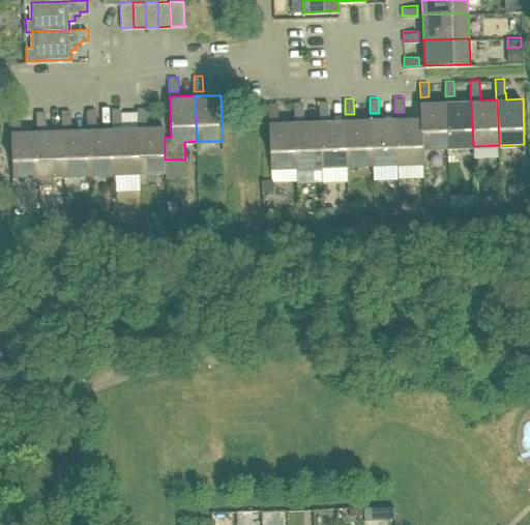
[(319,116),(328,115),(327,100),(318,100),(319,116)]
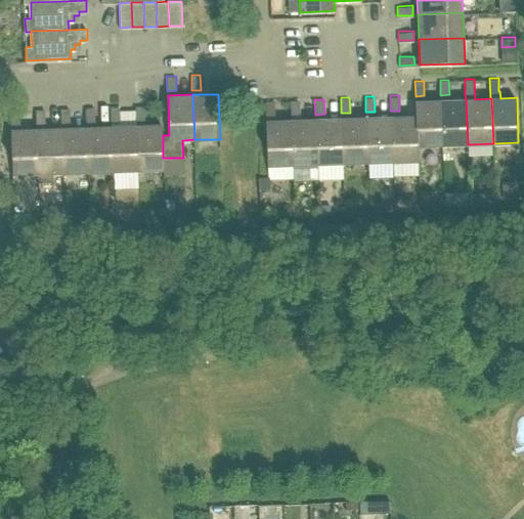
[(443,145),(468,144),(466,99),(441,100),(443,145)]
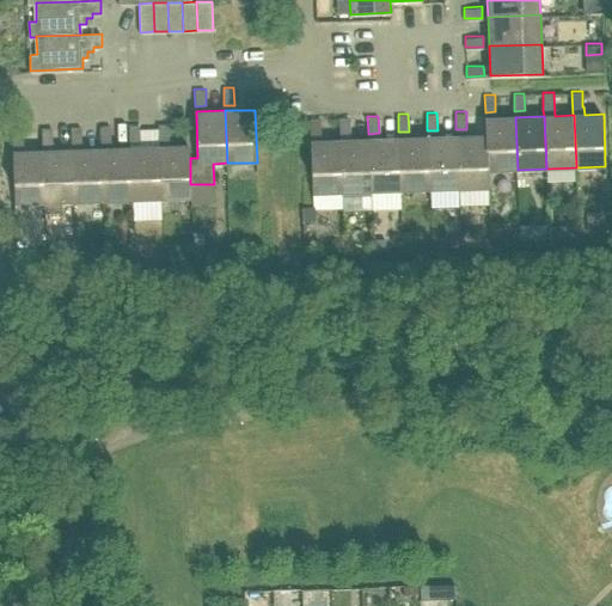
[(310,136),(320,135),(320,117),(310,118),(310,136)]
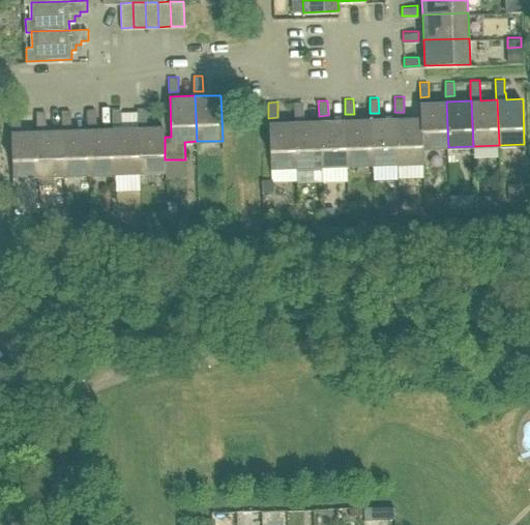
[(294,116),(302,116),(302,101),(293,101),(294,116)]
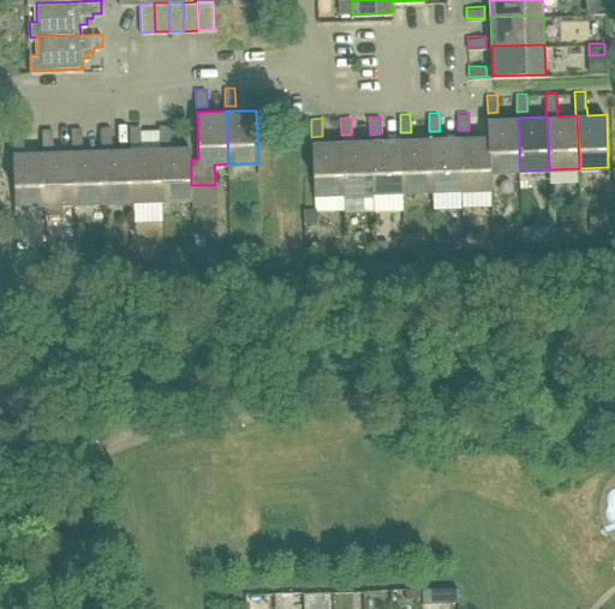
[(491,172),(520,171),(518,118),(488,119),(488,136),(489,136),(490,172),(491,172)]
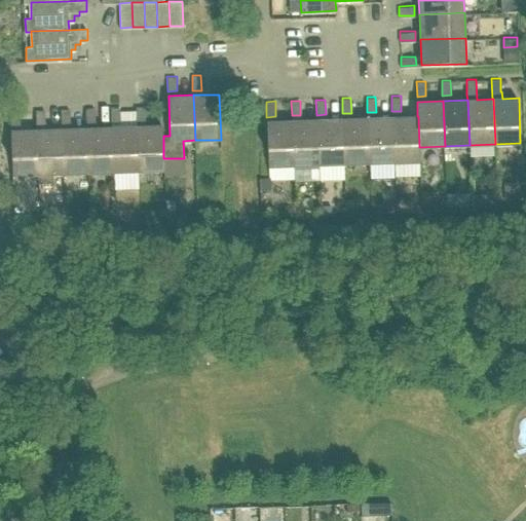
[(137,121),(146,120),(145,106),(136,106),(137,121)]
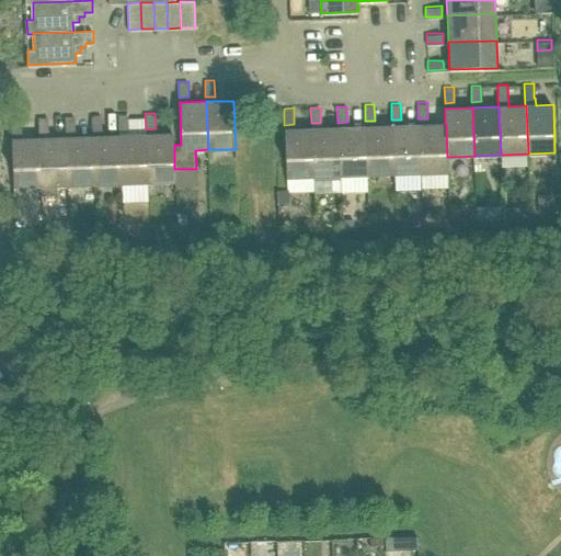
[(118,129),(128,129),(128,114),(118,114),(118,129)]
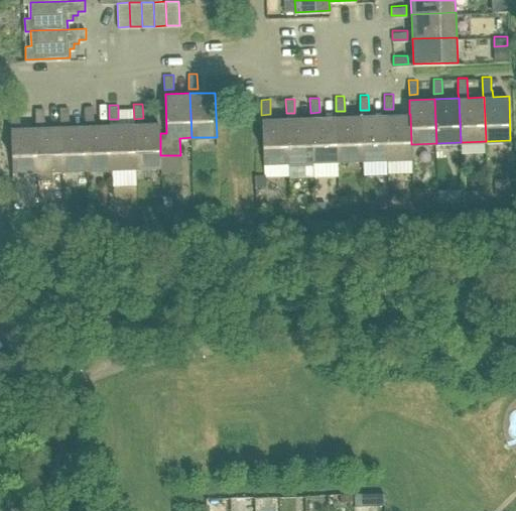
[(59,121),(69,121),(69,106),(59,107),(59,121)]
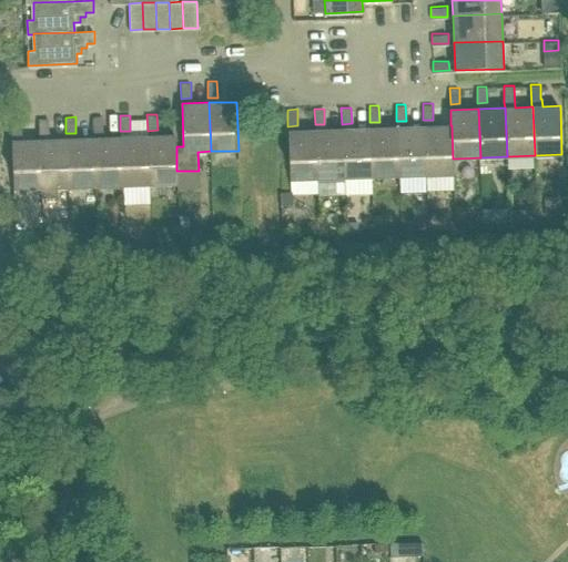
[(93,132),(103,132),(102,116),(92,116),(93,132)]
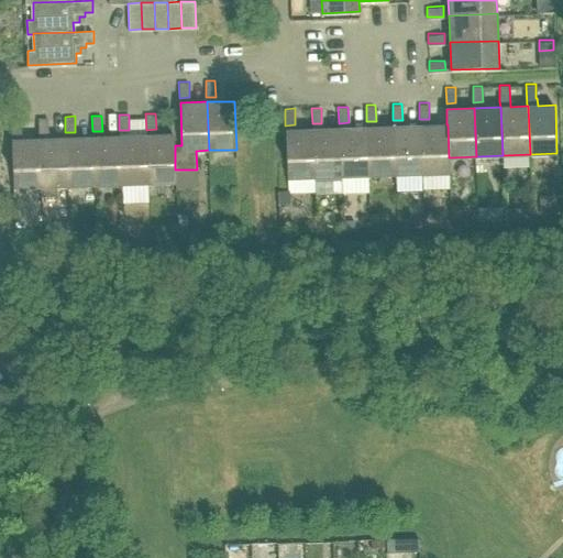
[(39,139),(40,139),(42,187),(42,195),(57,195),(57,186),(68,186),(67,138),(48,139),(48,117),(37,117),(39,139)]
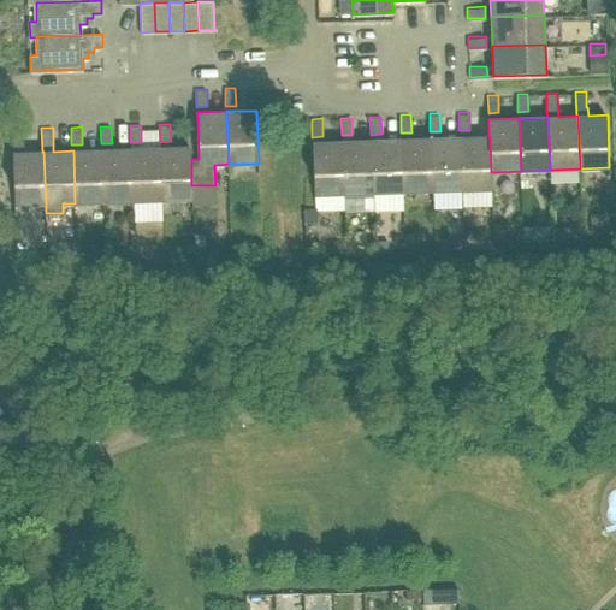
[(13,147),(24,146),(23,129),(12,129),(13,147)]
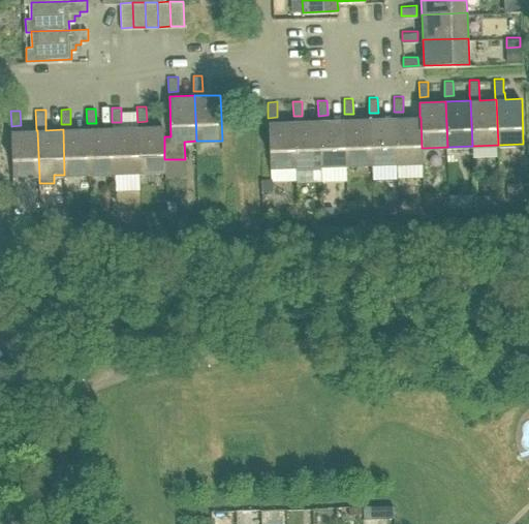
[(423,162),(423,148),(422,148),(421,117),(419,117),(396,118),(397,163),(423,162)]
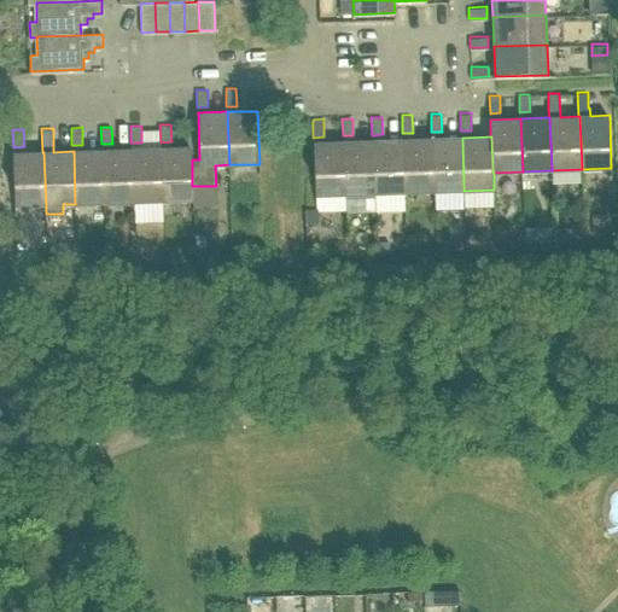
[(435,191),(464,191),(462,138),(432,139),(435,191)]
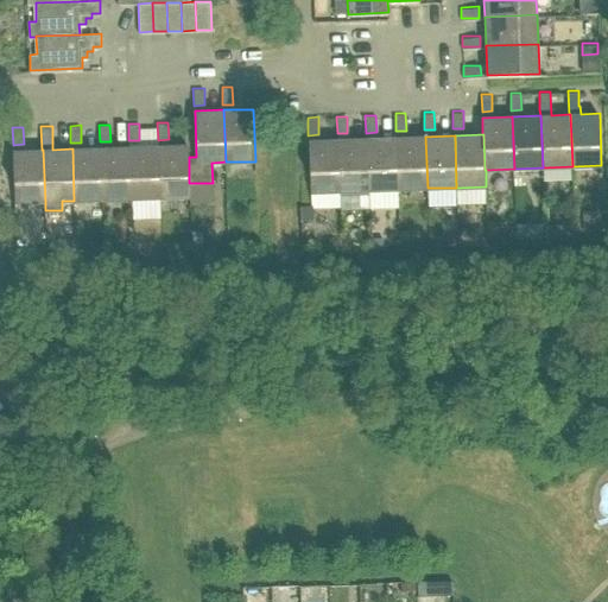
[(399,189),(397,137),(368,138),(369,190),(399,189)]
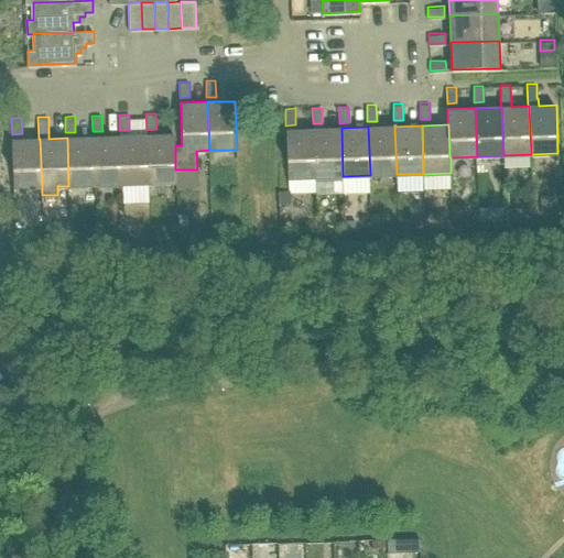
[(370,175),(397,174),(394,127),(368,127),(370,175)]
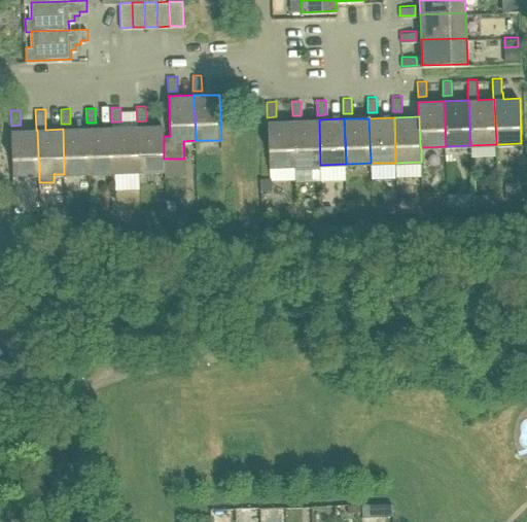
[(320,165),(319,119),(293,120),(295,166),(320,165)]
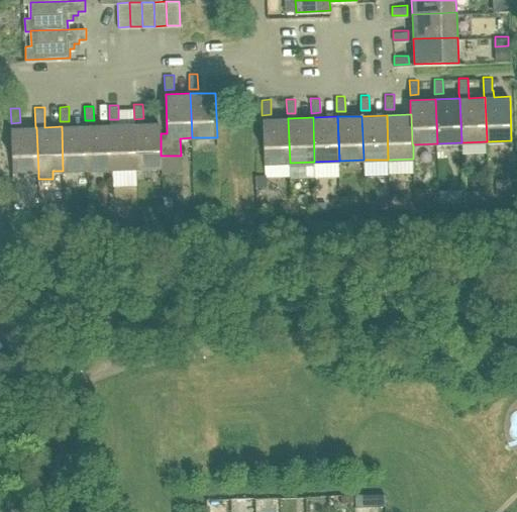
[(265,164),(290,163),(288,118),(263,119),(265,164)]
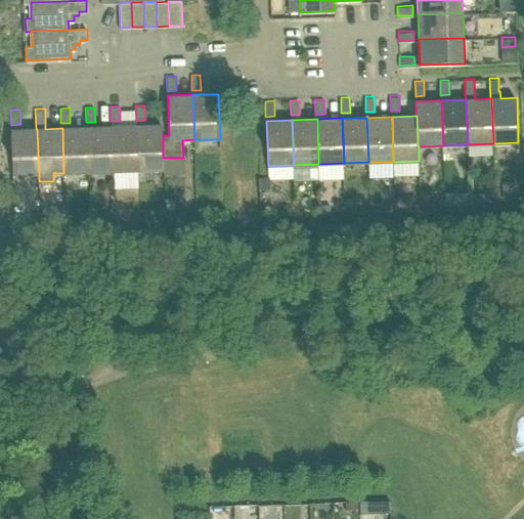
[(137,126),(138,171),(164,170),(163,158),(163,135),(162,125),(137,126)]
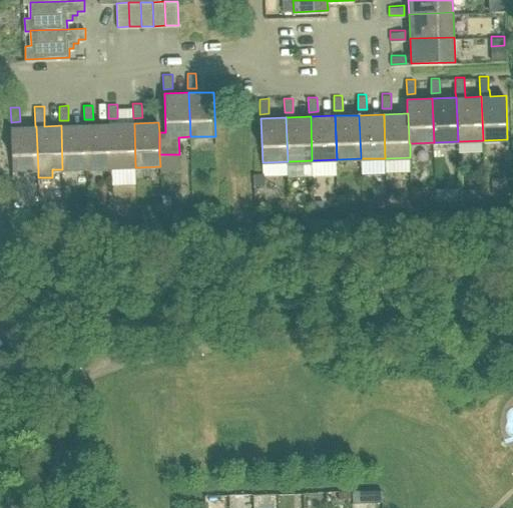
[(111,168),(135,167),(134,123),(109,124),(111,168)]
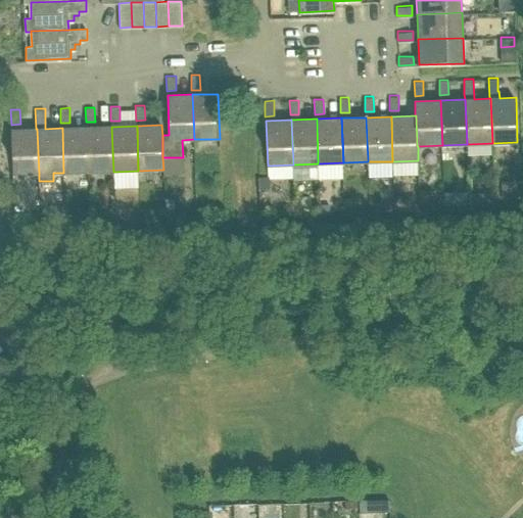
[(63,173),(88,172),(87,127),(62,128),(63,173)]
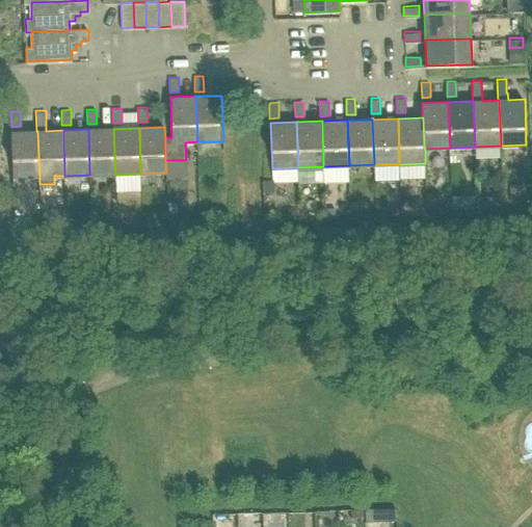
[(89,175),(115,175),(113,129),(88,129),(89,175)]
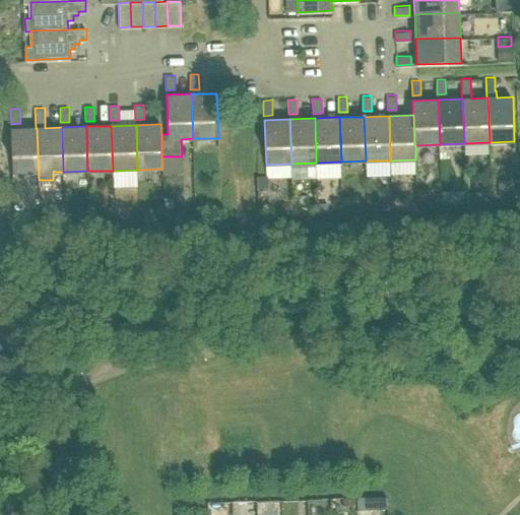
[(13,174),(39,173),(37,128),(36,128),(11,129),(13,174)]
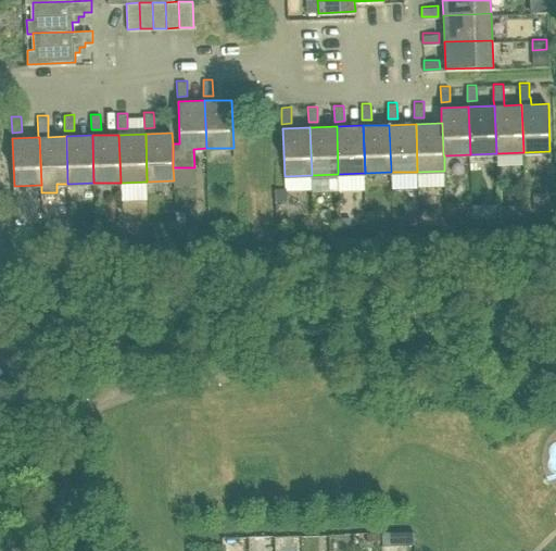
[(351,216),(340,216),(340,226),(351,226),(351,216)]
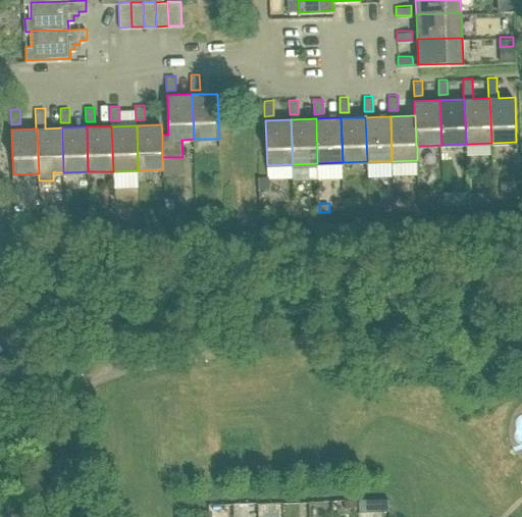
[(350,507),(368,506),(368,488),(350,488),(350,507)]
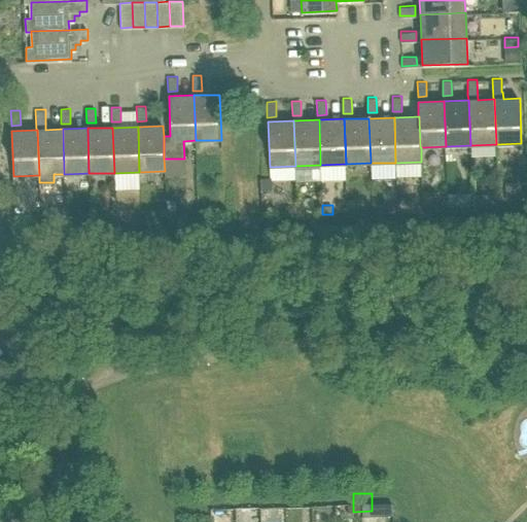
[(247,499),(230,497),(227,515),(245,517),(247,499)]
